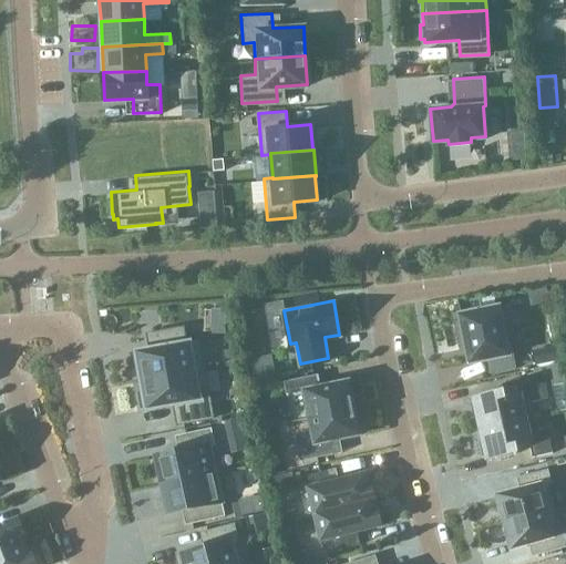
[(497,307),(461,314),(461,318),(459,319),(462,336),(465,336),(470,360),(486,357),(490,371),(515,366),(512,349),(506,350),(497,307)]
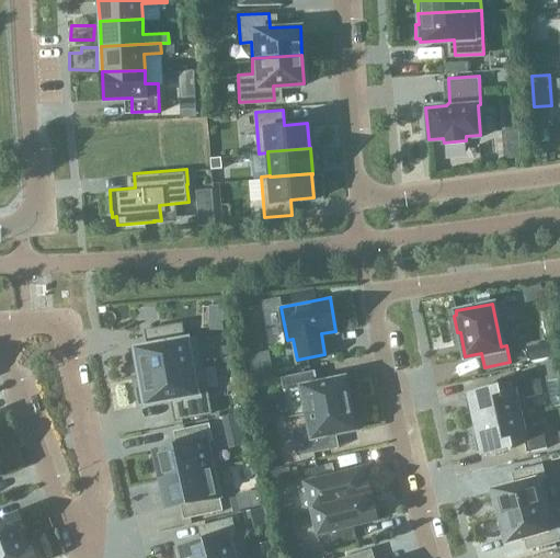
[(181,322),(151,328),(153,343),(134,346),(139,375),(202,364),(196,336),(183,338),(181,322)]
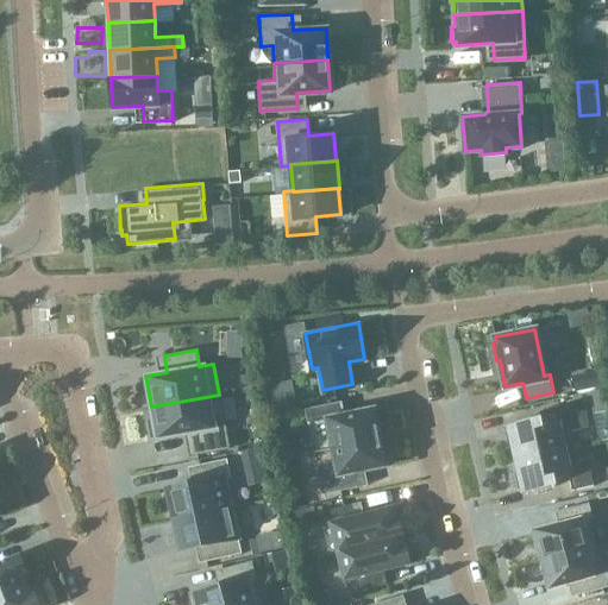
[(219,395),(151,407),(154,418),(149,420),(152,435),(156,434),(156,438),(193,430),(196,452),(229,446),(219,395)]
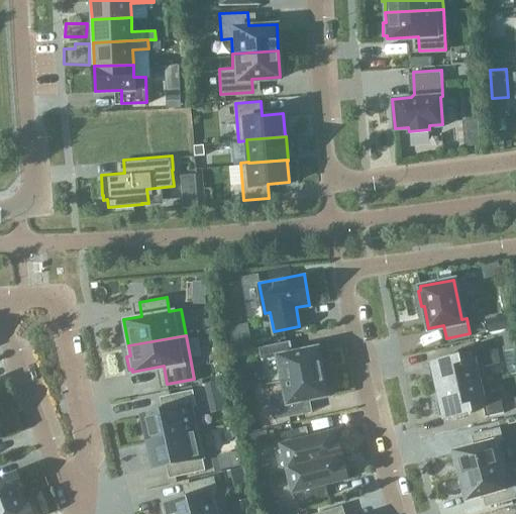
[(318,349),(317,345),(313,346),(313,345),(308,346),(308,347),(291,351),(289,339),(259,345),(266,383),(282,379),(322,371),(320,362),(324,358),(322,350),(318,349)]
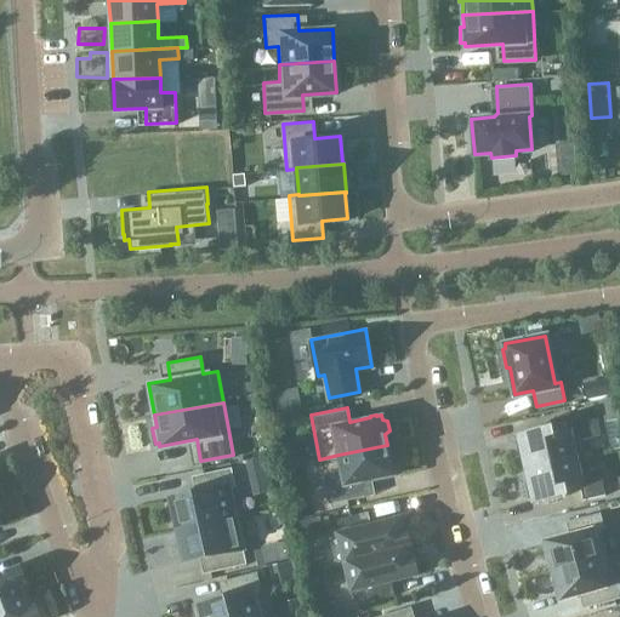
[(519,455),(524,453),(527,467),(586,453),(582,438),(592,435),(591,426),(598,424),(595,407),(564,415),(568,429),(553,433),(551,426),(519,433),(521,439),(516,439),(519,455)]
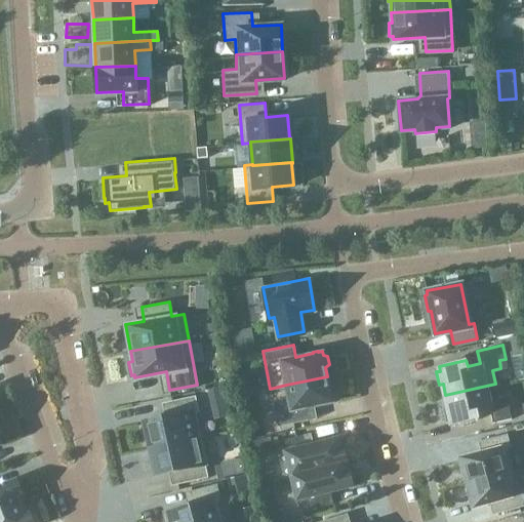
[(286,385),(288,396),(273,399),(278,425),(309,418),(306,406),(332,401),(331,397),(335,397),(333,384),(329,385),(327,376),(286,385)]
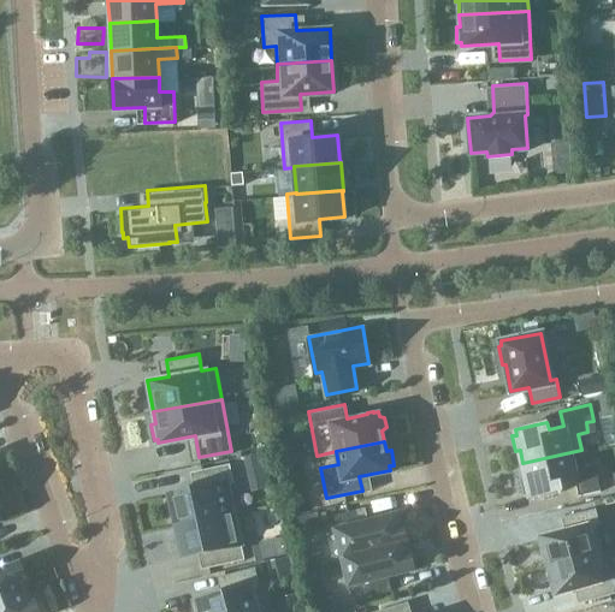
[(528,491),(530,497),(562,489),(561,482),(575,479),(578,494),(601,488),(597,471),(586,474),(581,450),(522,463),(525,475),(520,476),(524,492),(528,491)]
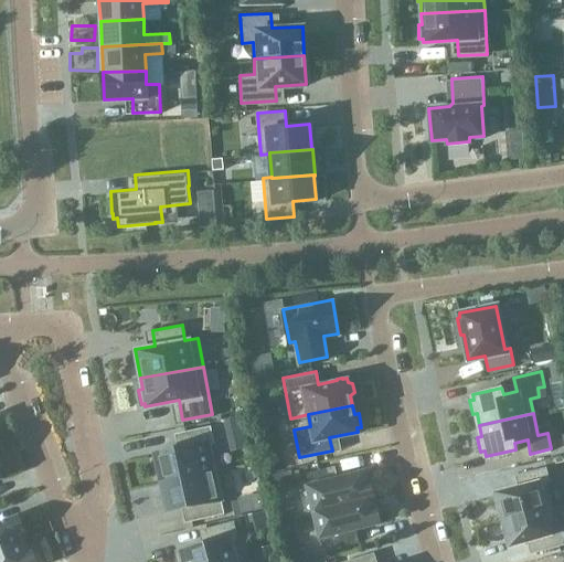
[(211,424),(181,431),(184,446),(155,453),(161,481),(214,469),(209,443),(214,442),(211,424)]
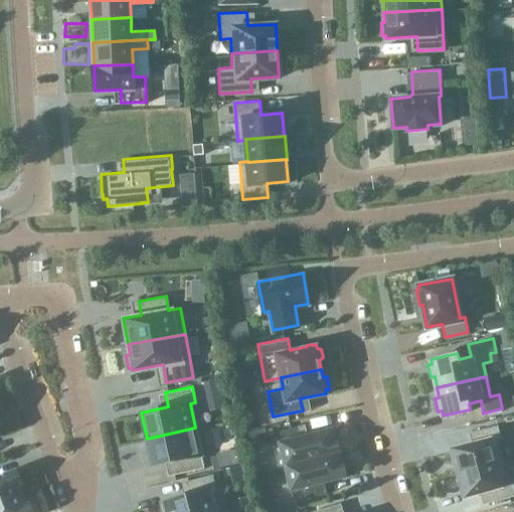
[(286,465),(340,452),(337,439),(333,440),(331,430),(308,435),(305,422),(278,430),(280,442),(281,446),(276,447),(280,463),(285,462),(286,465)]
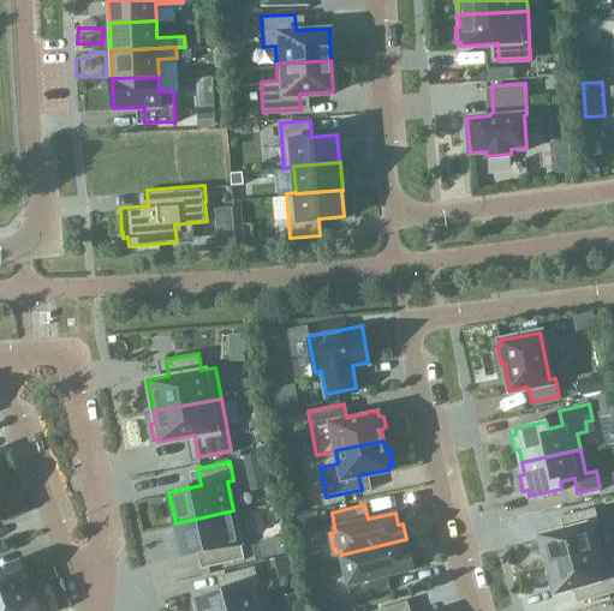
[(540,535),(547,563),(601,549),(594,522),(598,521),(595,507),(560,515),(564,528),(540,535)]
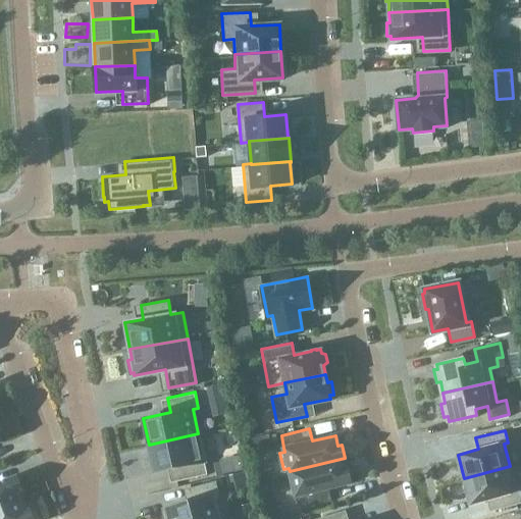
[(173,466),(176,480),(207,473),(198,433),(149,445),(155,470),(173,466)]
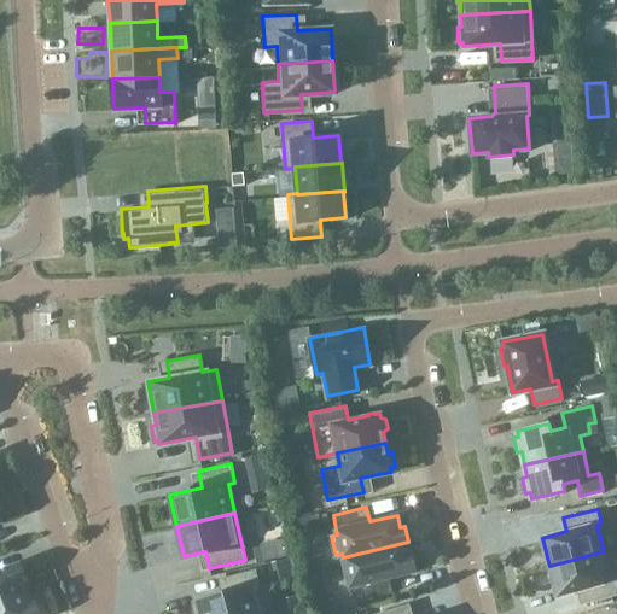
[(408,542),(343,557),(349,586),(350,586),(354,600),(393,590),(389,577),(415,569),(411,553),(407,554),(403,544),(408,543),(408,542)]
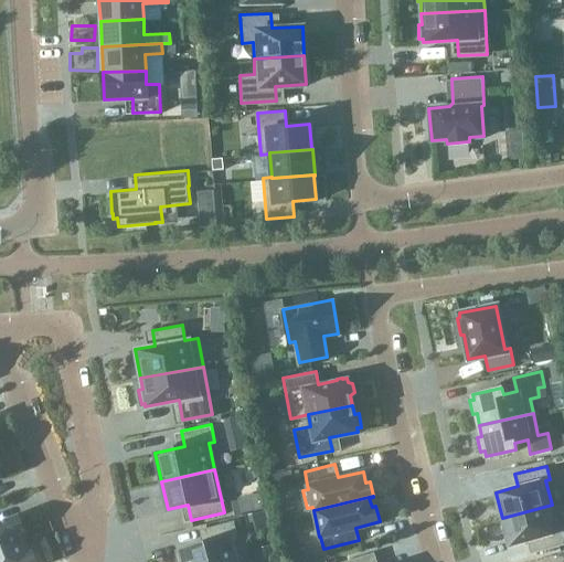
[(559,529),(552,505),(502,518),(509,544),(532,538),(535,551),(563,542),(563,528),(559,529)]
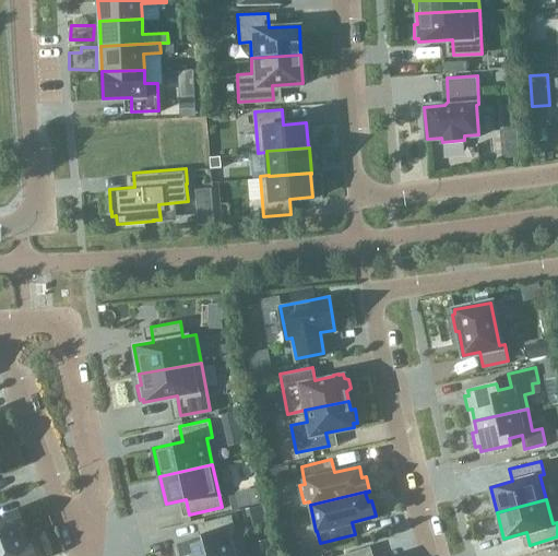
[(0,544),(23,535),(20,527),(23,525),(18,510),(0,516),(0,544)]
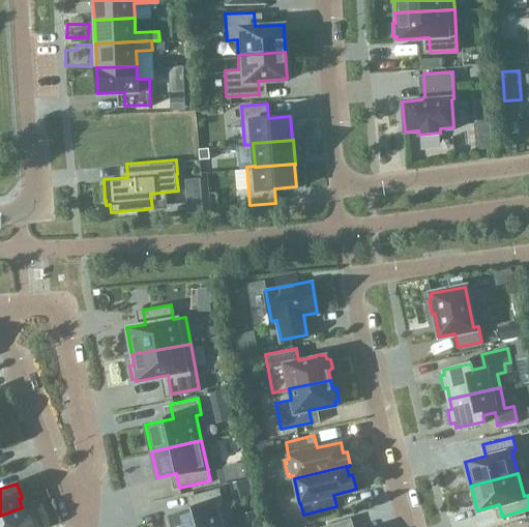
[(197,509),(167,517),(169,526),(222,526),(216,504),(222,503),(217,489),(193,495),(197,509)]
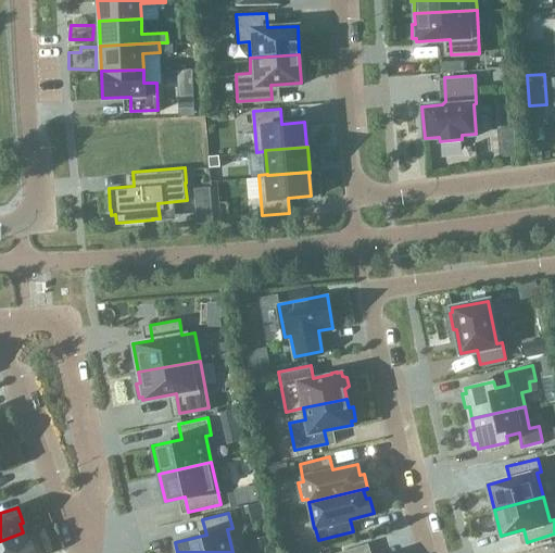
[(35,552),(30,541),(27,542),(23,532),(0,541),(0,552),(35,552)]
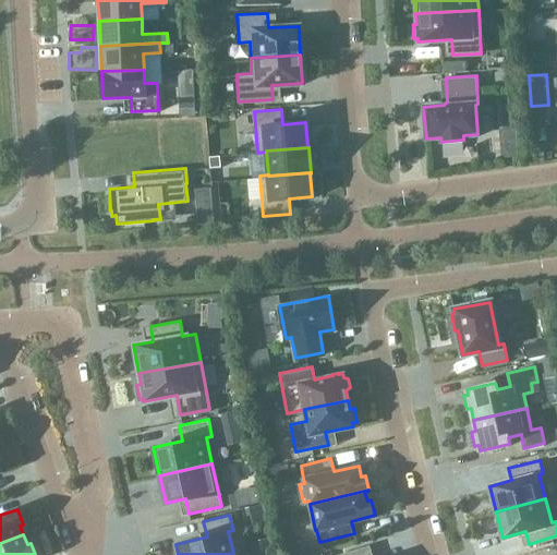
[(371,554),(368,545),(335,554),(371,554)]
